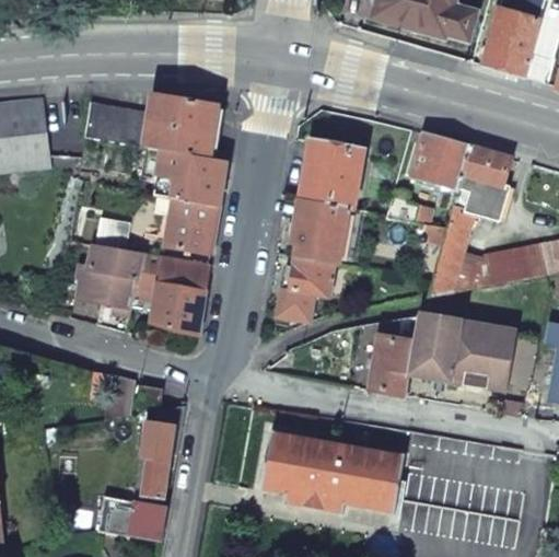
[(379,0),(374,16),(446,36),(446,33),(469,38),(477,11),(455,4),(456,0),(379,0)]
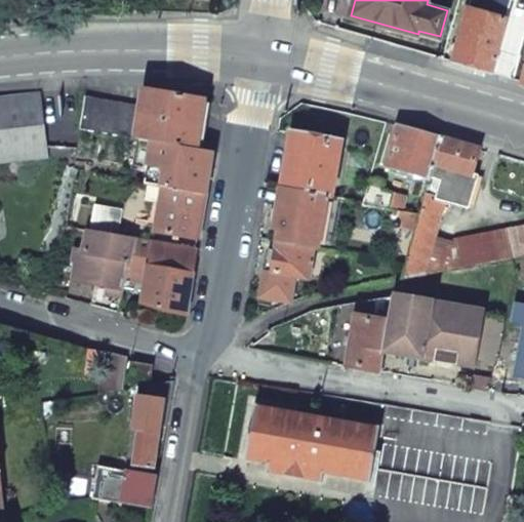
[(507,18),(470,8),(454,61),(492,72),(507,18)]
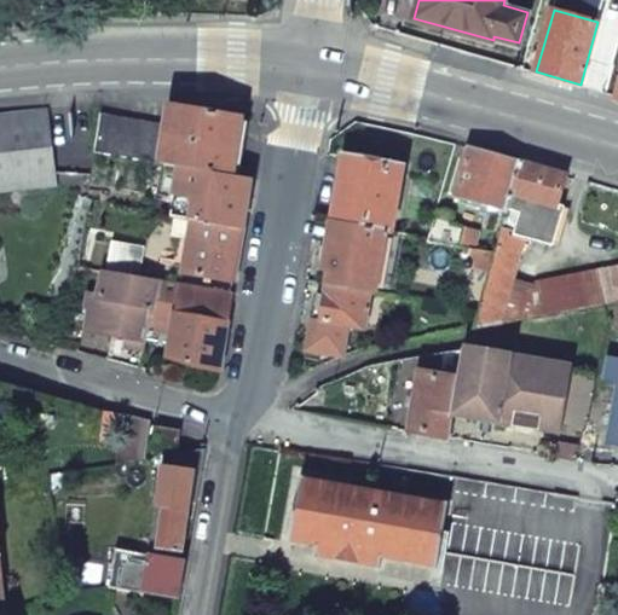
[(212,110),(171,104),(168,123),(165,143),(162,162),(163,162),(240,175),(249,120),(241,119),(241,115),(212,110)]
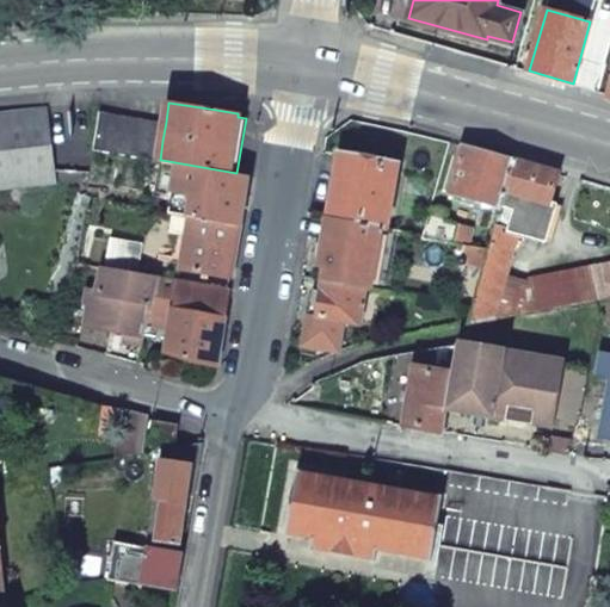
[(0,113),(0,186),(54,180),(53,167),(45,109),(0,113)]
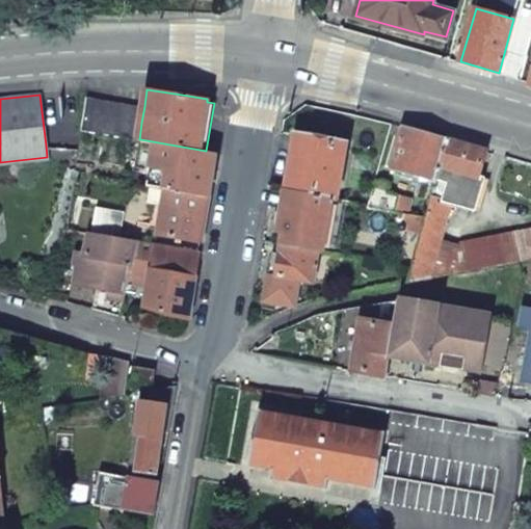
[(102,99),(88,97),(83,130),(139,139),(141,123),(144,106),(130,104),(115,101),(102,99)]
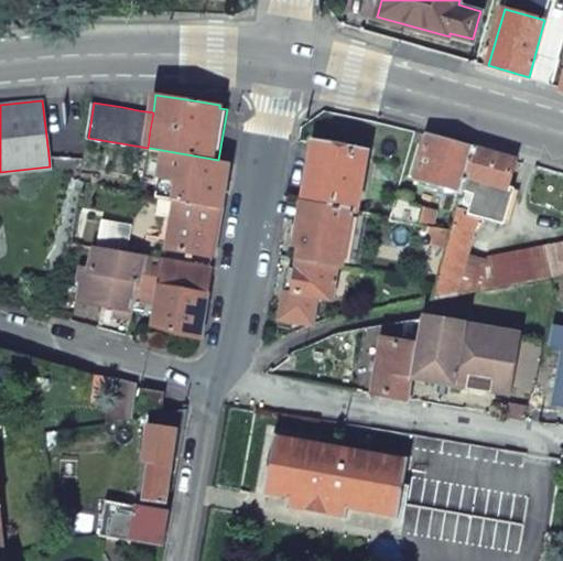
[(475,147),(429,133),(418,176),(422,177),(420,183),(433,187),(435,182),(457,189),(463,191),(467,176),(475,147)]
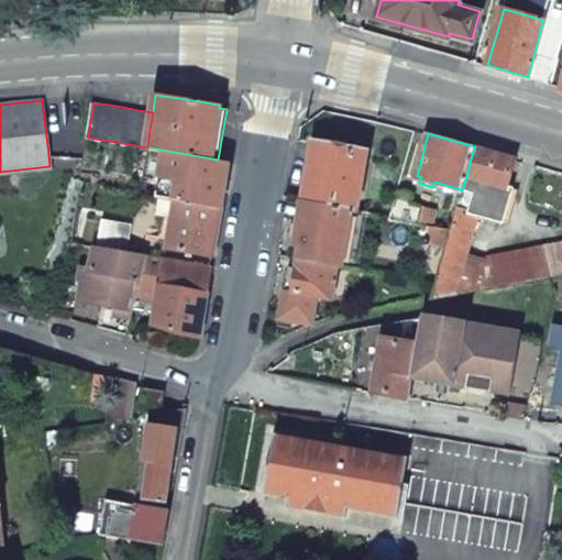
[(337,145),(312,141),(308,169),(302,199),(352,209),(357,209),(367,150),(337,145)]
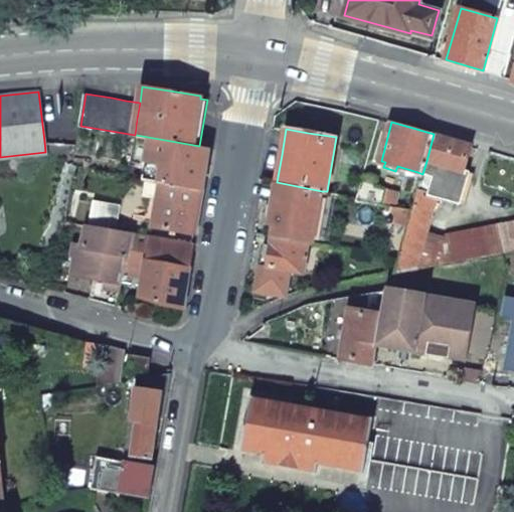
[(463,169),(470,144),(459,141),(440,136),(434,134),(426,161),(422,174),(419,191),(436,195),(459,201),(468,170),(463,169)]
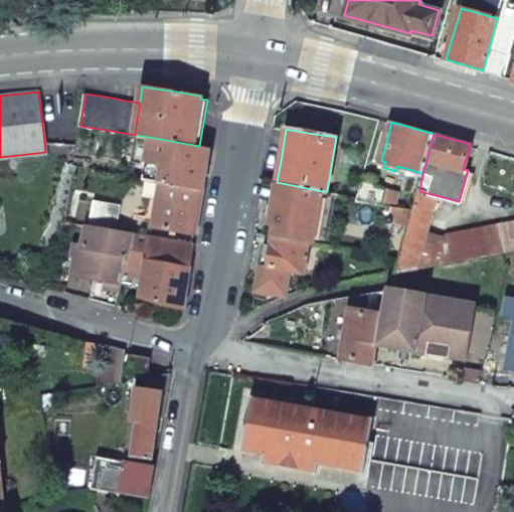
[(161,182),(203,189),(206,170),(207,163),(209,147),(199,146),(136,135),(132,161),(144,163),(142,177),(142,179),(161,182)]
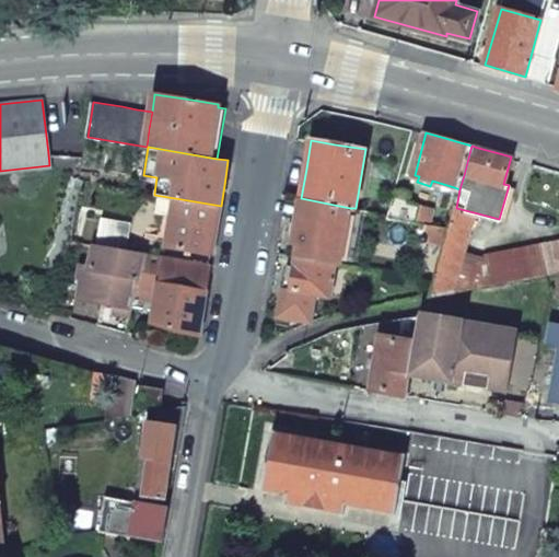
[(459,189),(454,187),(449,209),(455,210),(456,208),(459,189)]
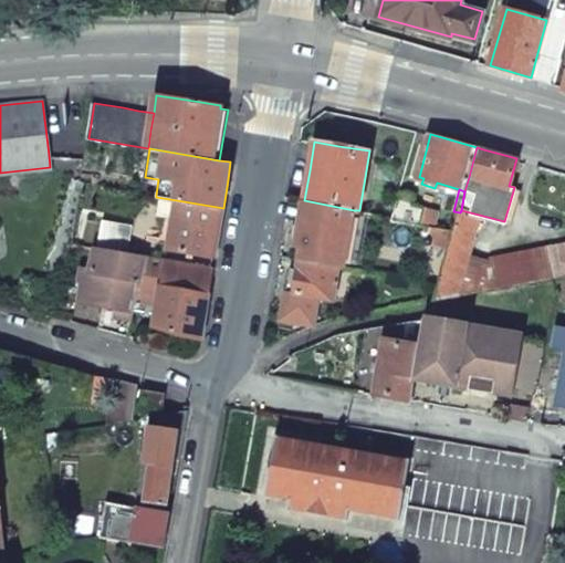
[(415,195),(401,190),(394,217),(394,218),(430,225),(435,226),(439,210),(412,202),(415,195)]
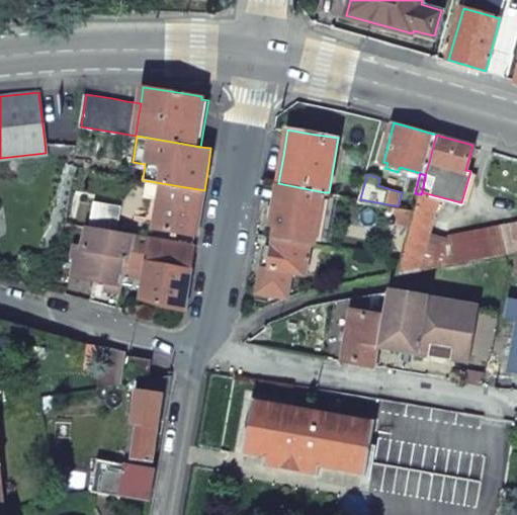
[(155,227),(197,234),(200,212),(204,190),(162,183),(155,227)]
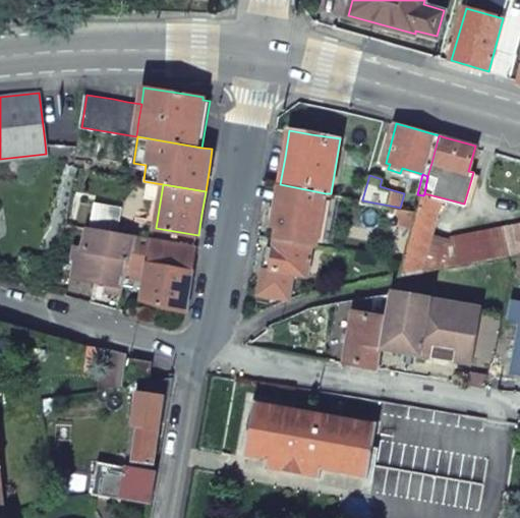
[(280,184),(273,226),(279,227),(277,238),(313,244),(318,244),(326,193),(280,184)]
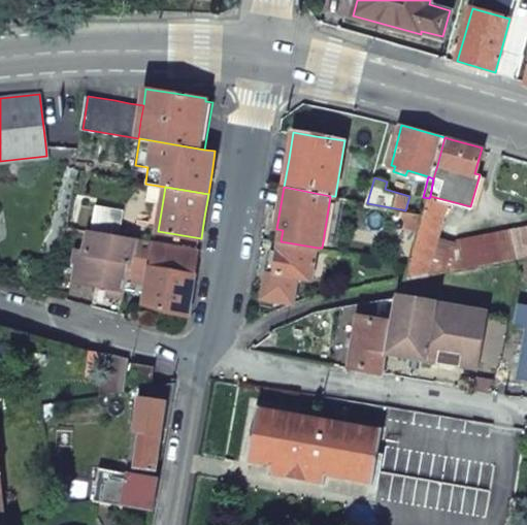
[(330,196),(322,248),(329,249),(334,250),(342,198),(335,196),(330,196)]
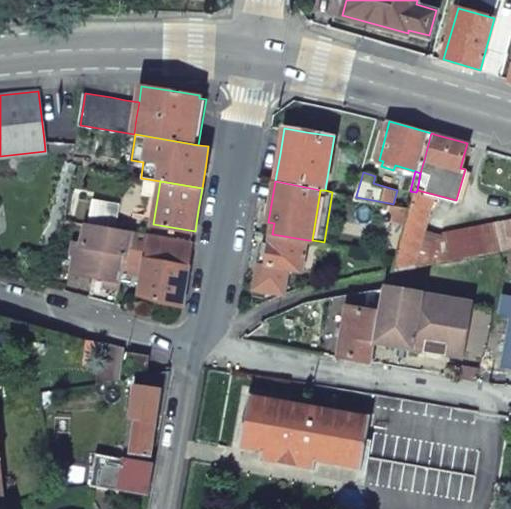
[(433,194),(417,190),(416,192),(413,202),(411,207),(408,223),(406,226),(424,231),(433,194)]
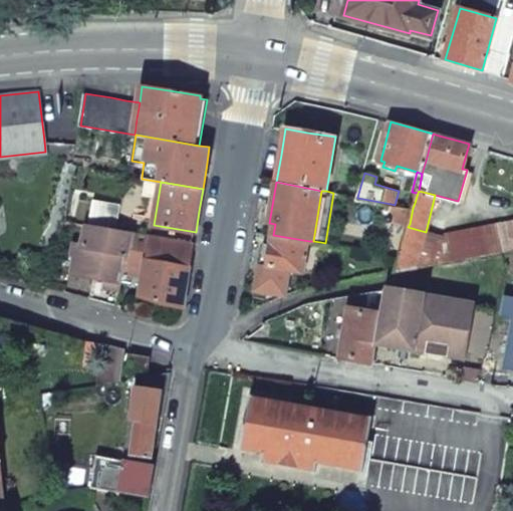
[(120,204),(93,199),(86,224),(116,229),(120,204)]
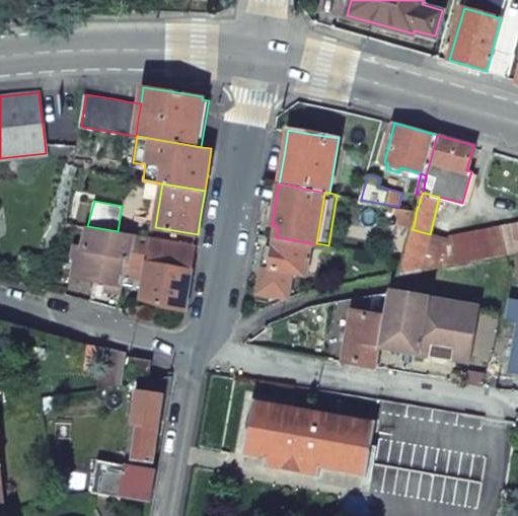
[(397,222),(414,226),(417,210),(411,209),(398,207),(394,206),(392,216),(390,218),(390,220),(391,222),(393,223),(395,223),(397,222)]
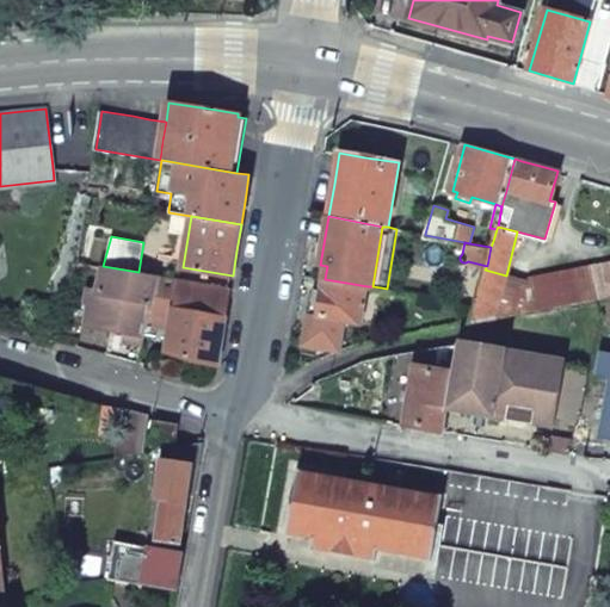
[(506,276),(485,270),(475,307),(472,322),(599,297),(609,293),(609,260),(528,277),(528,279),(506,276)]
